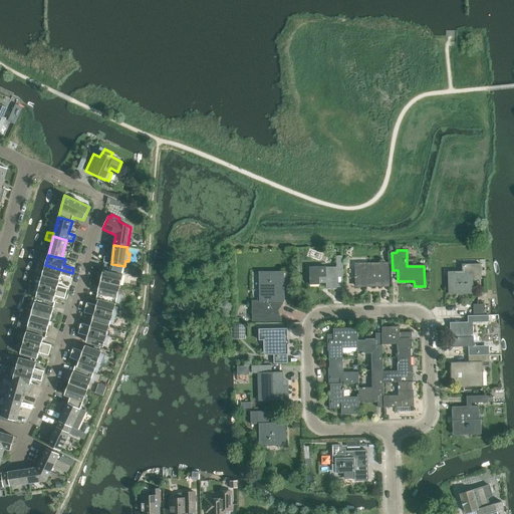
[(326,289),(336,289),(336,287),(343,287),(342,256),(336,256),(336,267),(326,267),(326,266),(310,266),(310,284),(319,284),(319,283),(326,283),(326,289)]
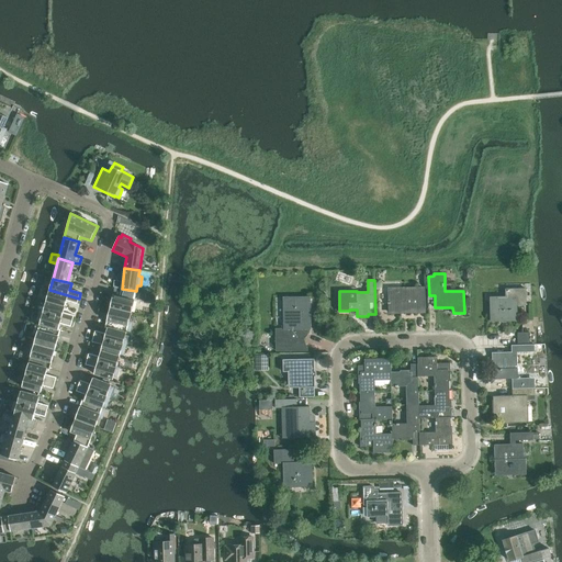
[(418,312),(426,312),(425,289),(418,289),(418,287),(389,288),(389,304),(390,304),(390,313),(400,313),(400,314),(418,313),(418,312)]
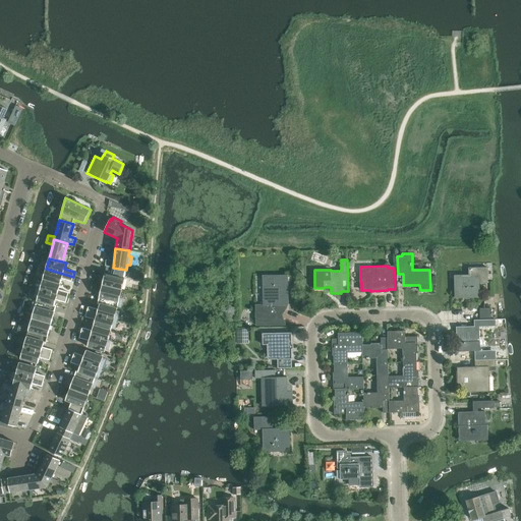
[(102,285),(122,290),(126,270),(113,268),(111,274),(105,273),(102,285)]
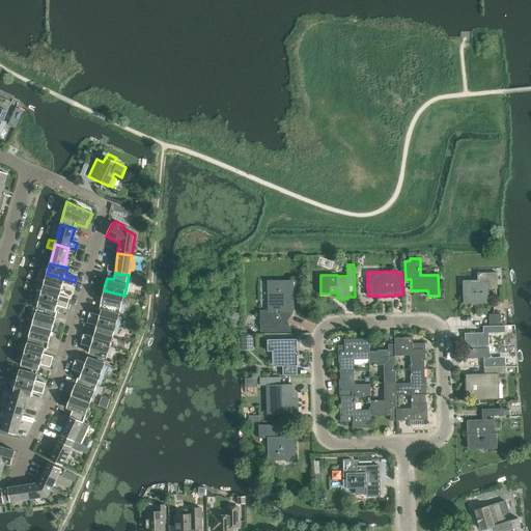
[(464,304),(488,304),(488,288),(497,288),(497,273),(478,273),(478,281),(464,281),(464,304)]
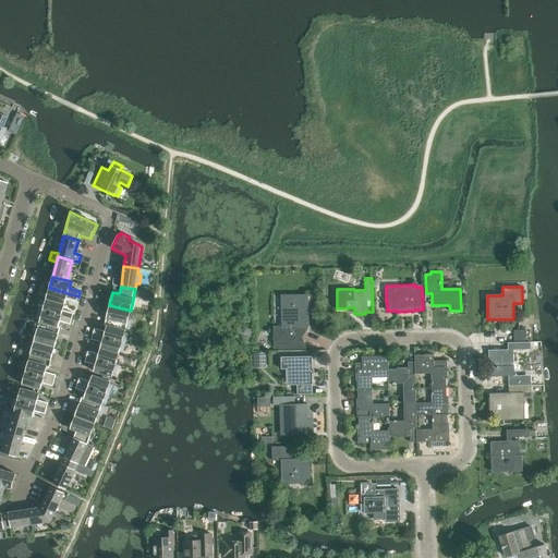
[(46,299),(64,304),(67,299),(76,302),(77,299),(79,296),(49,288),(46,299)]
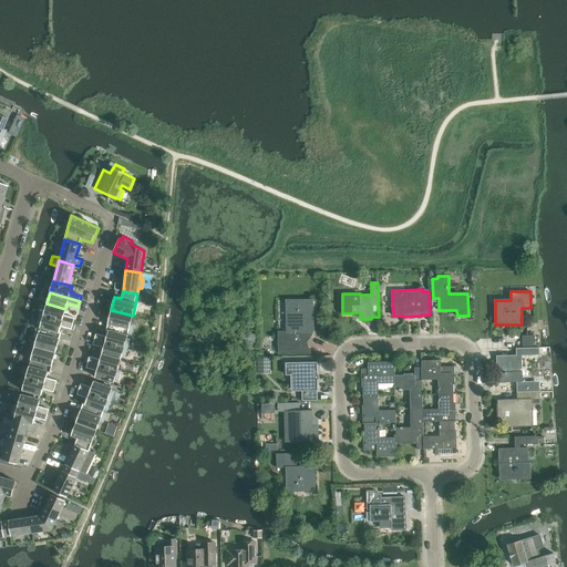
[(306,332),(313,331),(313,300),(288,300),(288,332),(279,332),(279,353),(311,353),(307,341),(308,334),(306,333),(306,332)]
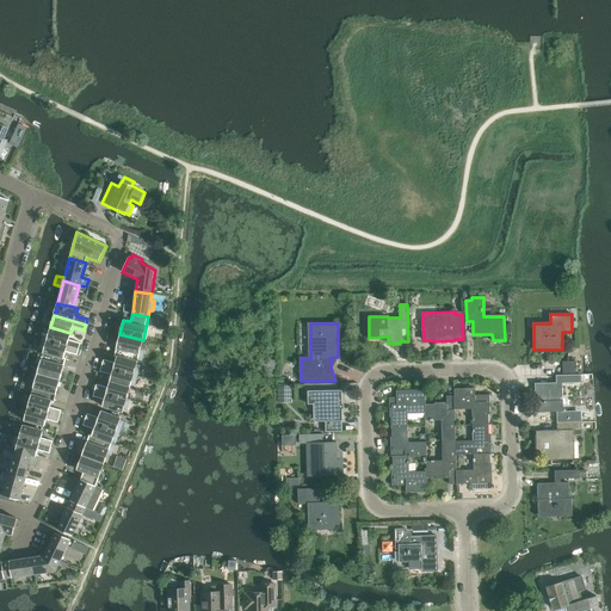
[(71,333),(50,327),(47,339),(47,340),(79,349),(80,343),(69,340),(71,333)]
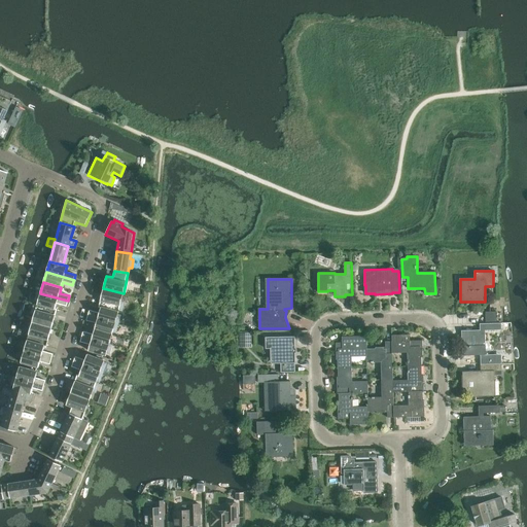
[(124,293),(103,288),(99,307),(118,312),(119,311),(123,311),(125,303),(121,302),(124,293)]
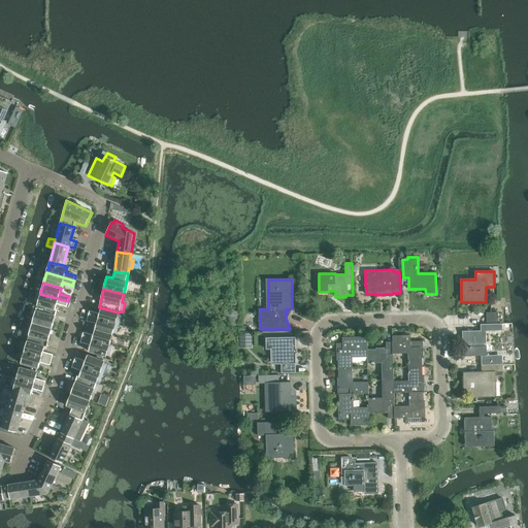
[(37,304),(57,310),(57,309),(55,309),(57,304),(66,306),(67,304),(68,301),(40,294),(40,293),(37,293),(35,301),(38,302),(37,304)]
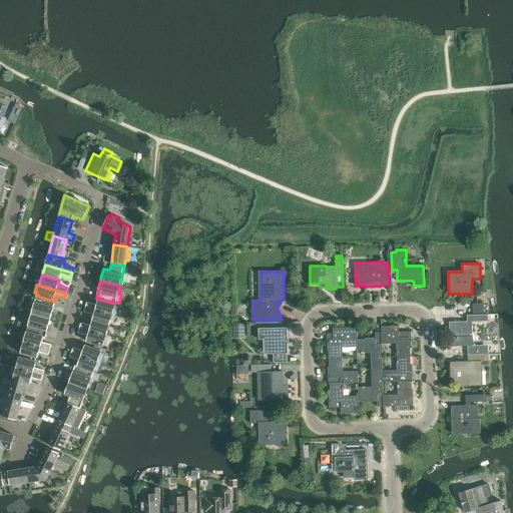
[(31,314),(50,320),(55,302),(36,296),(36,297),(33,297),(30,305),(33,306),(31,314)]
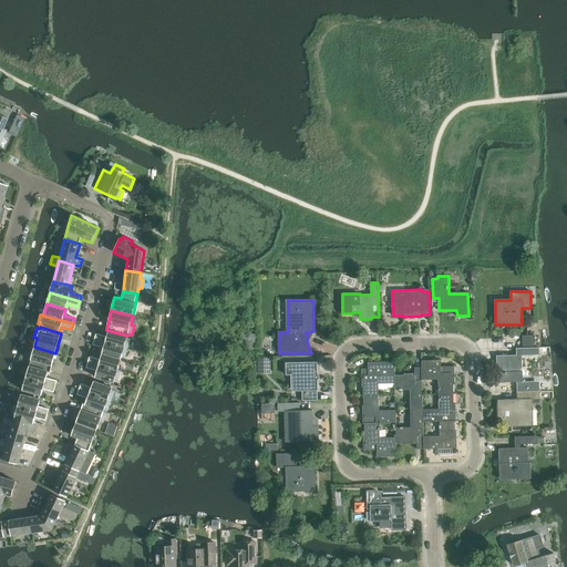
[(127,336),(106,330),(109,331),(106,337),(96,333),(94,339),(127,349),(130,339),(127,339),(127,336)]
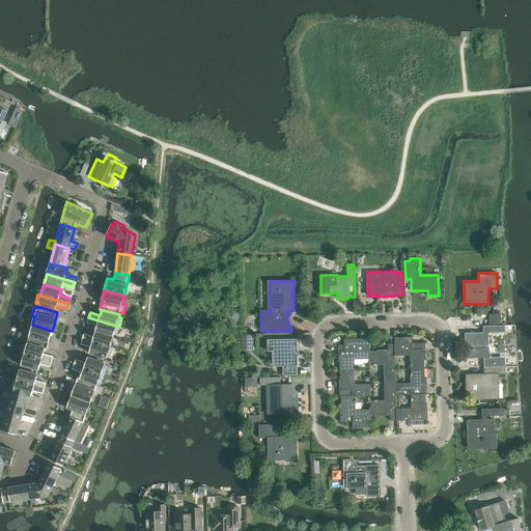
[(500,314),(490,314),(490,326),(500,326),(500,314)]
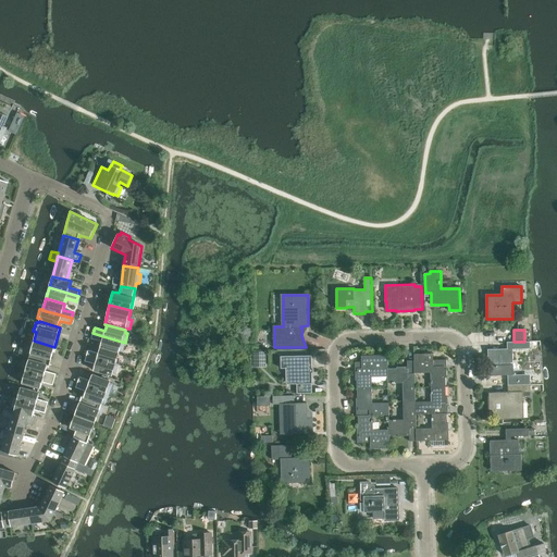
[(100,347),(119,353),(120,350),(123,351),(125,343),(93,333),(91,338),(101,342),(100,347)]
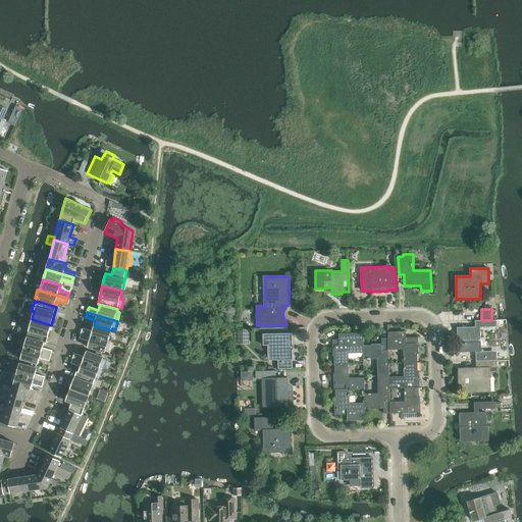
[(51,325),(32,319),(27,337),(44,343),(46,344),(51,325)]
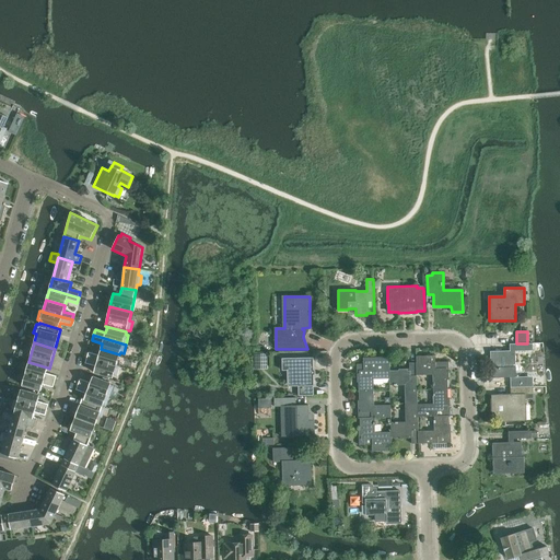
[(516,351),(524,351),(524,343),(510,343),(511,351),(490,351),(491,378),(511,377),(511,368),(516,368),(516,351)]
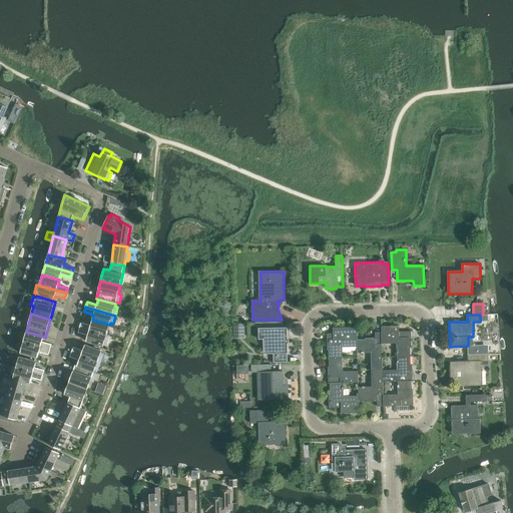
[(109,325),(92,320),(90,326),(81,323),(79,328),(106,336),(106,335),(109,325)]
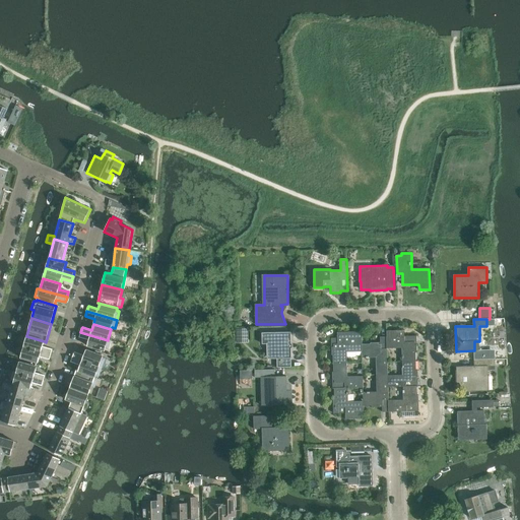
[(247,330),(236,330),(236,344),(247,343),(247,330)]
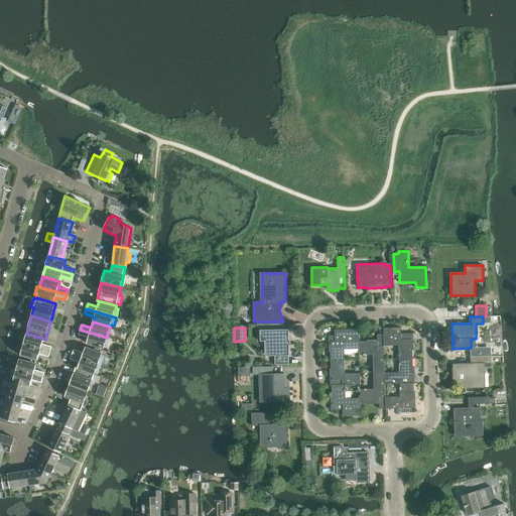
[(384,329),(384,335),(384,346),(399,346),(399,360),(413,359),(412,351),(414,351),(413,334),(401,334),(401,328),(384,329)]
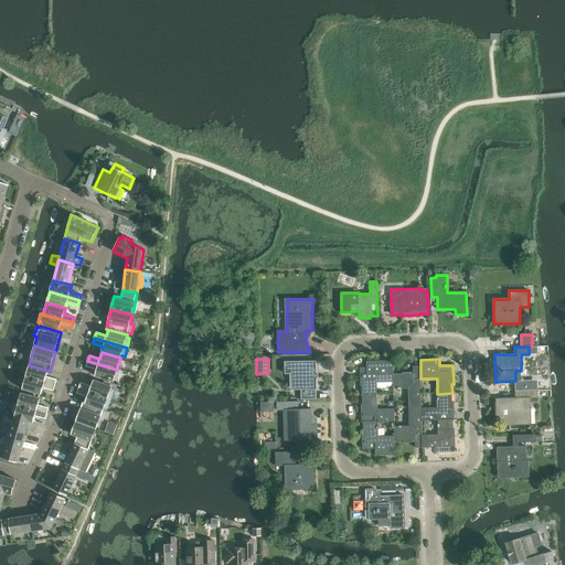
[(366,361),(366,368),(360,368),(361,385),(362,386),(363,395),(376,395),(376,384),(394,383),(394,374),(393,360),(366,361)]
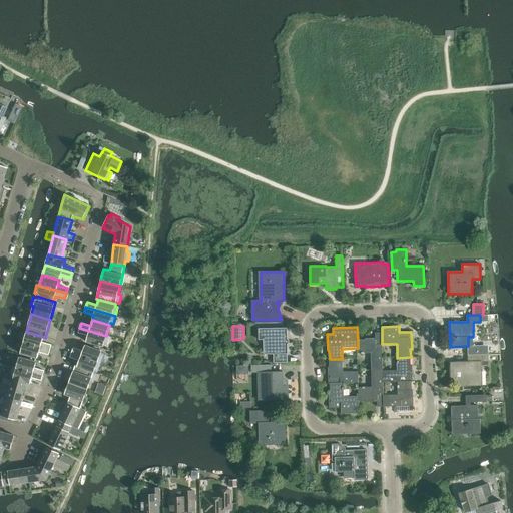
[(106,336),(79,328),(78,333),(87,336),(86,342),(103,347),(104,344),(107,345),(109,336),(106,335),(106,336)]
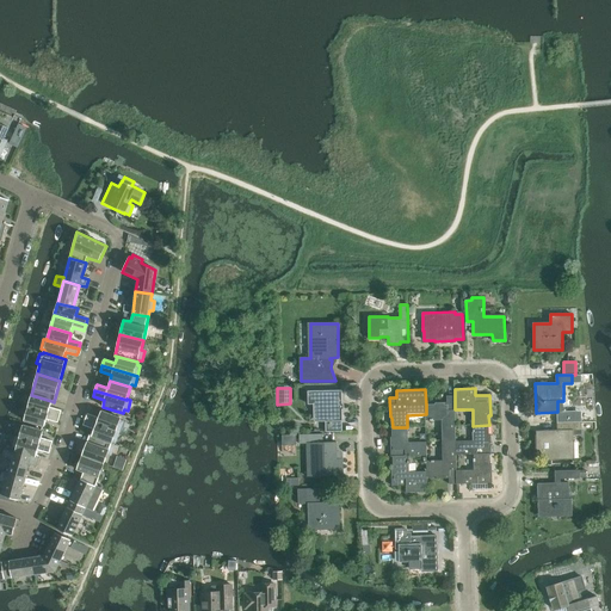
[(341,392),(307,392),(307,403),(314,403),(314,417),(326,417),(326,432),(343,431),(341,421),(343,421),(343,396),(341,392)]
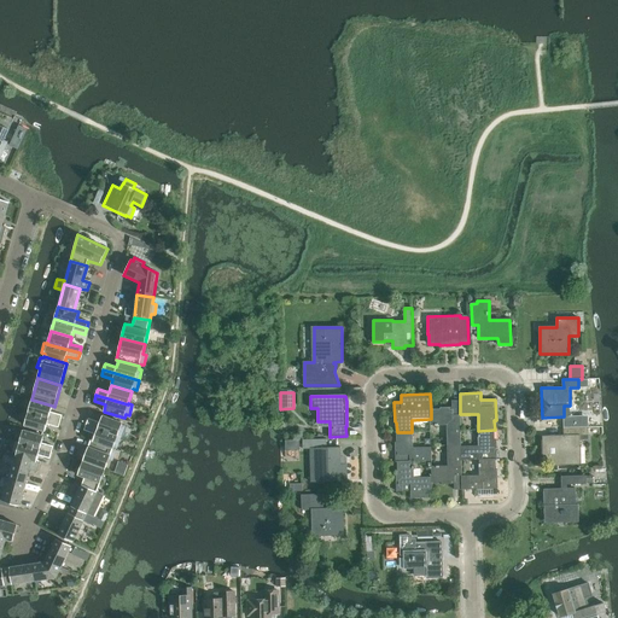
[(28,412),(60,421),(62,415),(51,412),(52,406),(31,400),(28,412)]
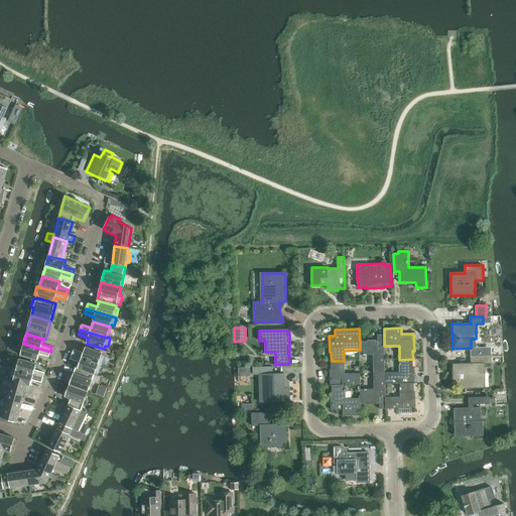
[(385,372),(384,346),(384,335),(378,335),(378,340),(367,341),(367,342),(360,342),(360,350),(360,355),(373,355),(373,372),(385,372)]
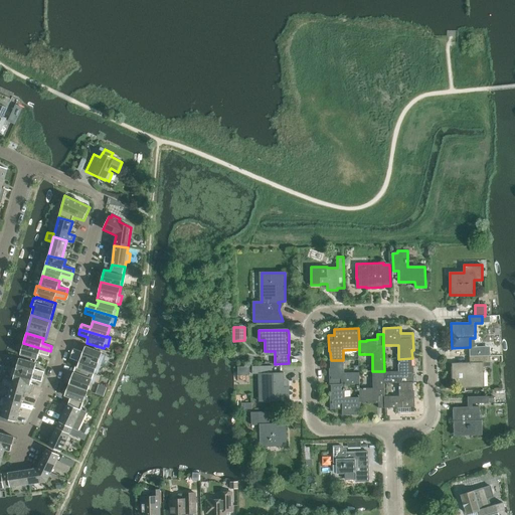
[(50,351),(23,343),(20,354),(37,359),(39,353),(48,356),(50,351)]
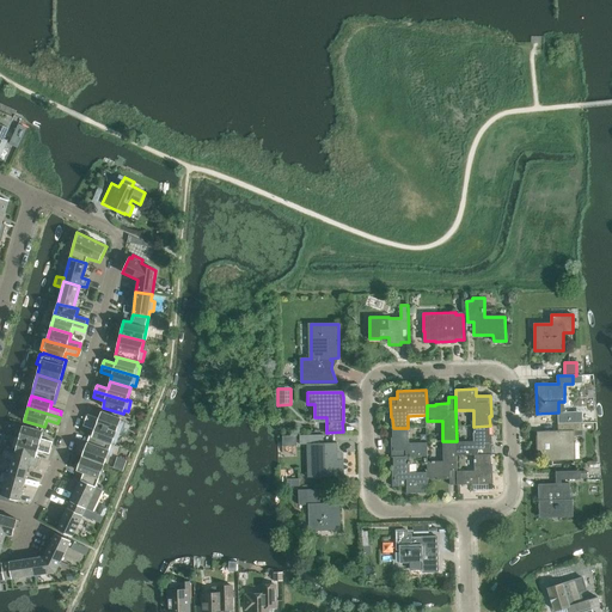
[(85,420),(116,432),(121,418),(101,411),(98,418),(87,414),(85,420)]
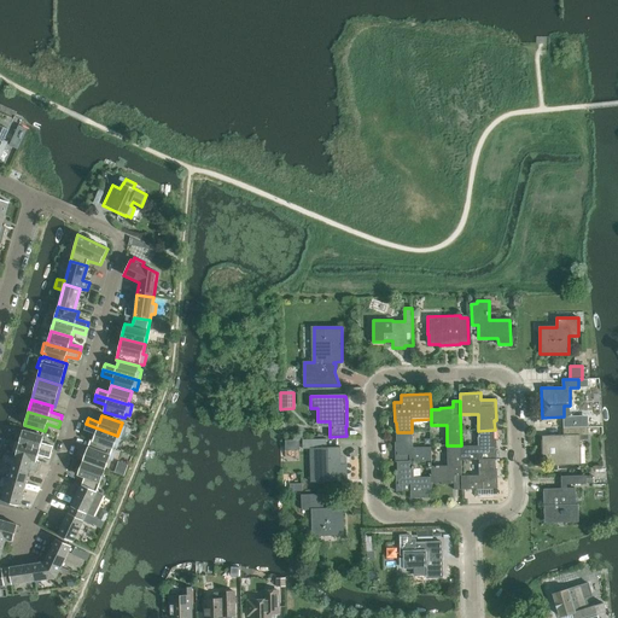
[(117,436),(86,424),(83,430),(95,435),(93,441),(114,448),(117,436)]
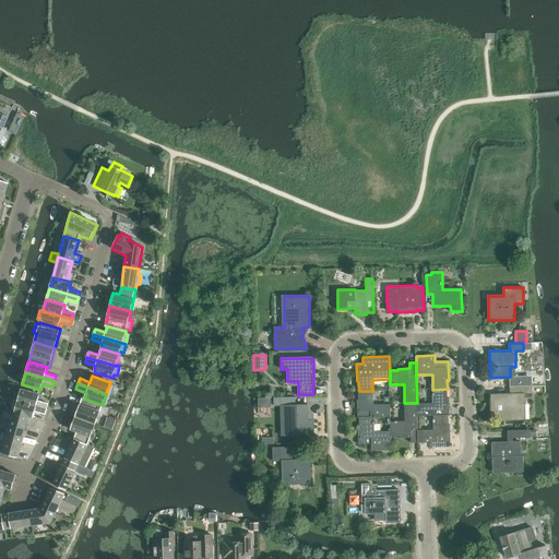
[(526,420),(525,397),(533,397),(533,394),(533,387),(510,388),(510,393),(491,394),(491,417),(504,416),(504,420),(514,420),(514,421),(526,420)]
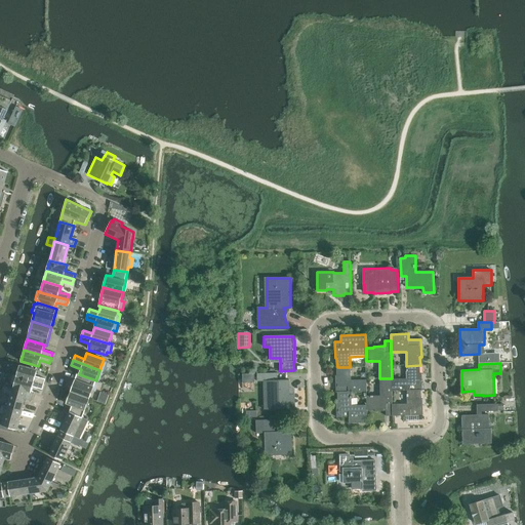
[(16,376),(44,385),(45,379),(35,376),(37,370),(19,365),(16,376)]
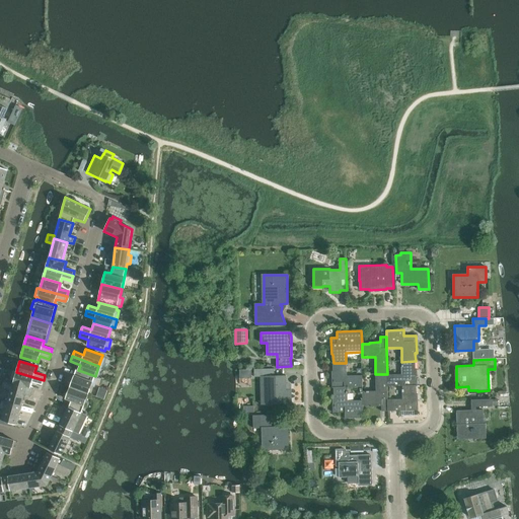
[(416,361),(401,362),(402,375),(387,375),(387,387),(402,386),(416,386),(418,386),(417,369),(416,369),(416,361)]
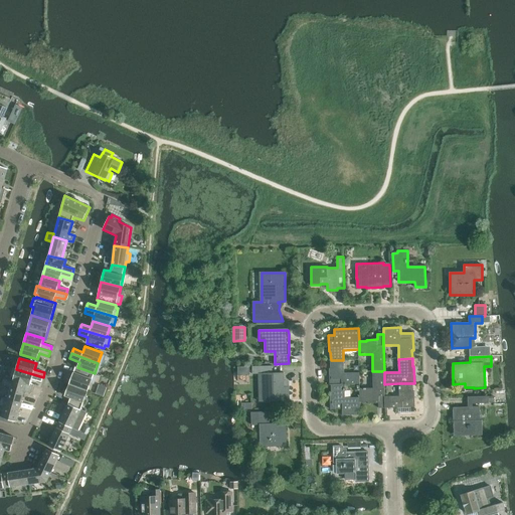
[(330,385),(331,385),(344,385),(360,384),(359,373),(344,373),(343,360),(331,360),(331,369),(329,369),(330,385)]
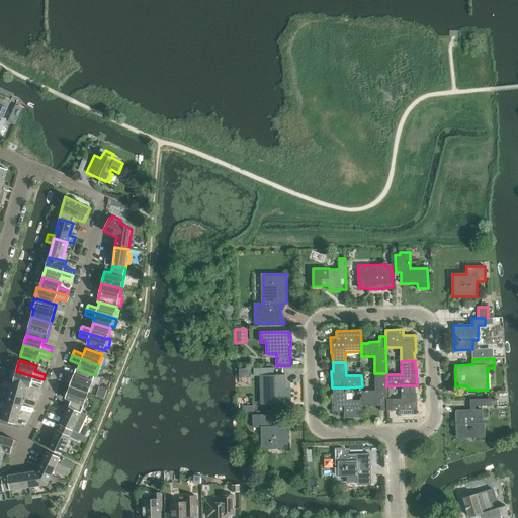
[(69,386),(88,394),(91,385),(94,386),(97,377),(94,376),(95,375),(78,369),(76,368),(69,386)]
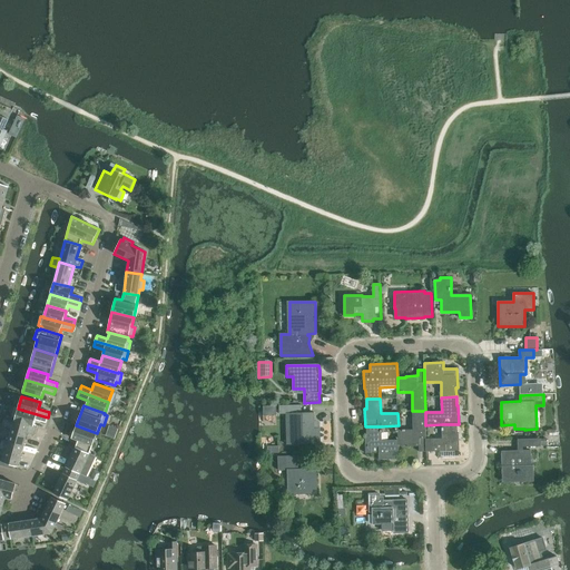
[(308,441),(320,440),(320,429),(316,429),(316,422),(314,422),(314,413),(314,412),(302,413),(301,405),(278,405),(279,414),(286,414),(286,430),(293,430),(293,444),(308,444),(308,441)]
